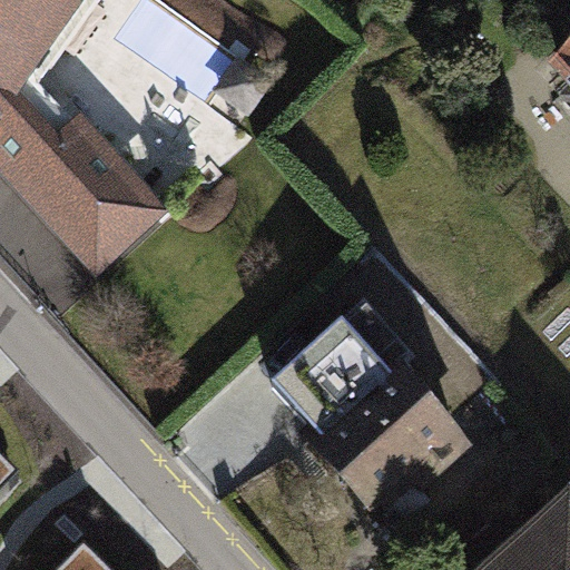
[(0,0),(0,170),(97,277),(170,207),(81,110),(59,130),(21,89),(84,0),(0,0)]
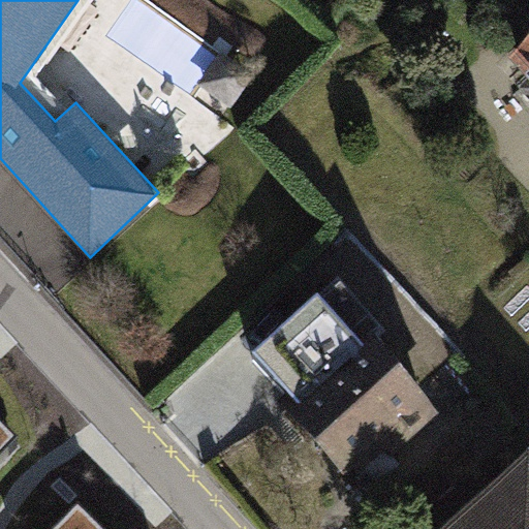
[(528,37),(512,54),(528,70),(528,37)]
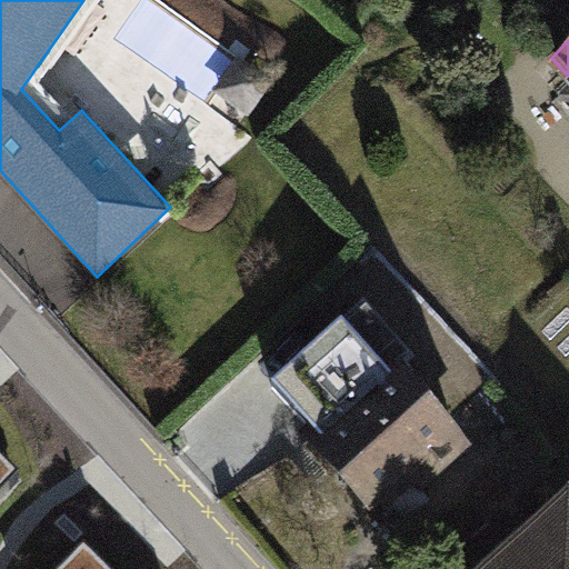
[(239,56),(215,91),(250,116),(275,80),(239,56)]
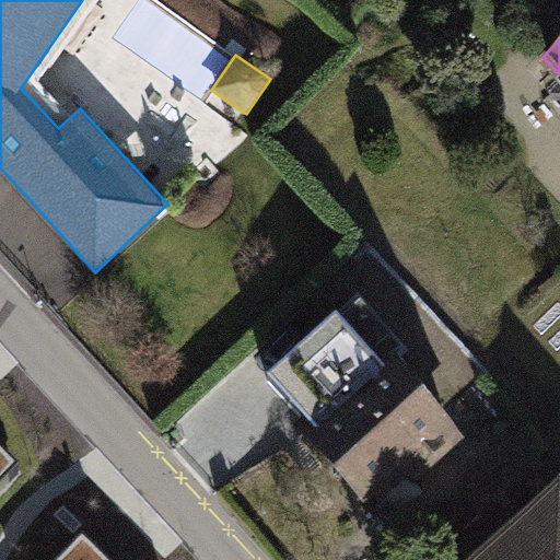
[(306,381),(327,403),(382,353),(361,331),(306,381)]
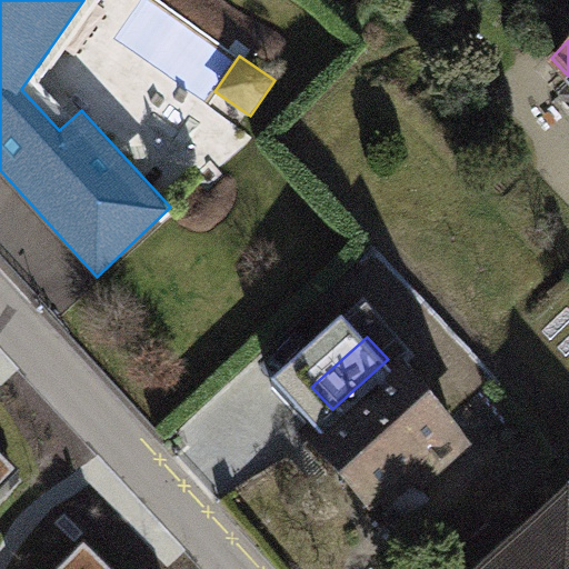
[(335,423),(313,442),(379,513),(415,480),(426,492),(480,442),(396,350),(388,359),(332,409),(327,415),(335,423)]
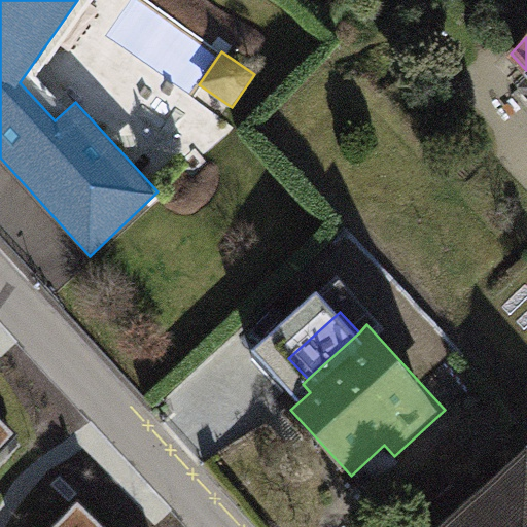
[(0,446),(20,426),(0,407),(0,446)]
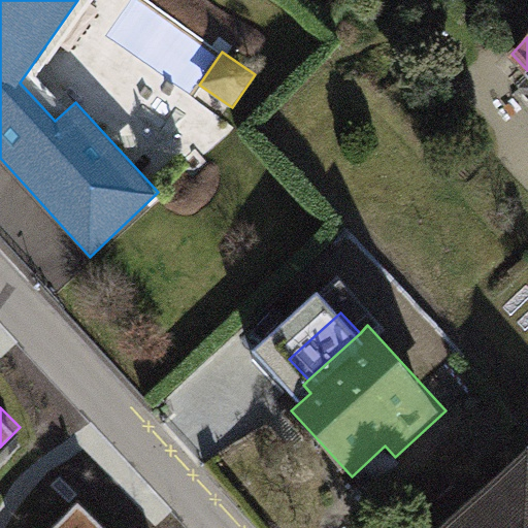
[(527,527),(527,451),(441,527),(527,527)]
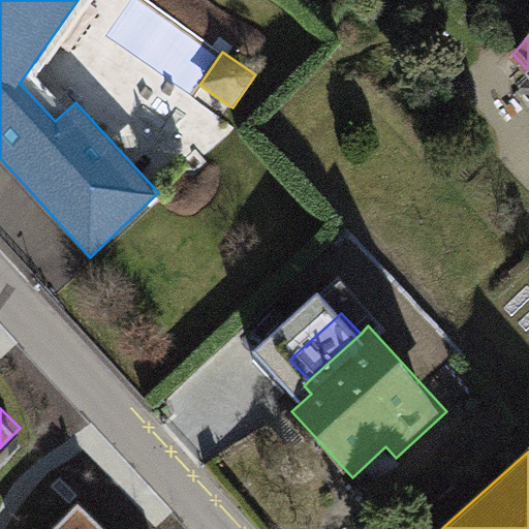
[(69,528),(139,528),(104,494),(69,528)]
